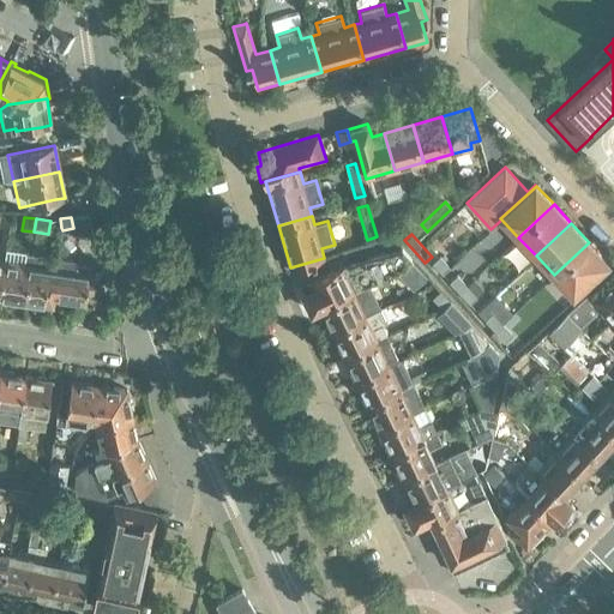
[(589,242),(554,275),(572,295),(608,263),(589,242)]
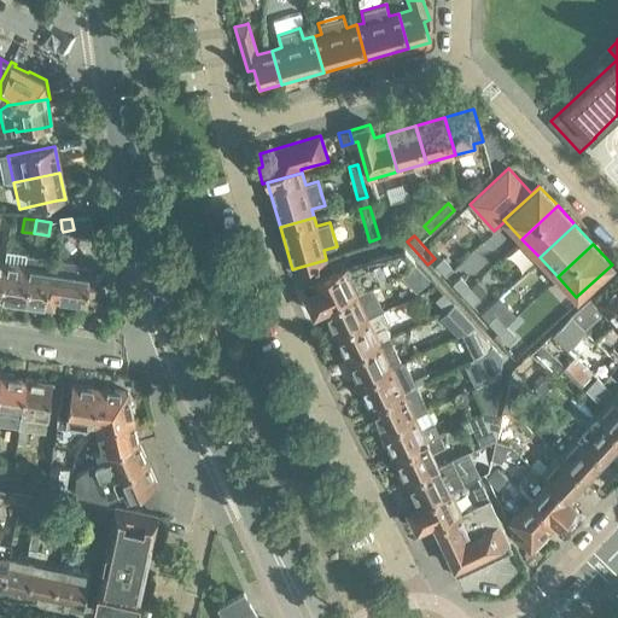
[(324,309),(324,312),(357,295),(357,293),(401,274),(414,262),(404,250),(360,262),(310,283),(314,290),(305,293),(315,313),(324,309)]
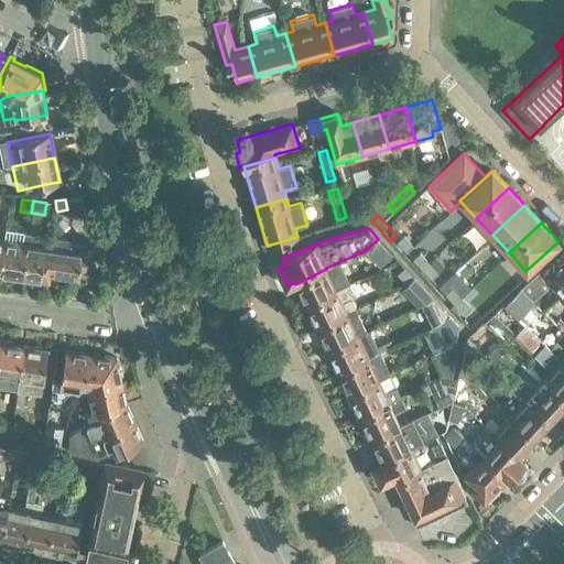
[(6,229),(0,261),(0,272),(21,275),(29,234),(23,232),(21,241),(9,240),(11,230),(6,229)]
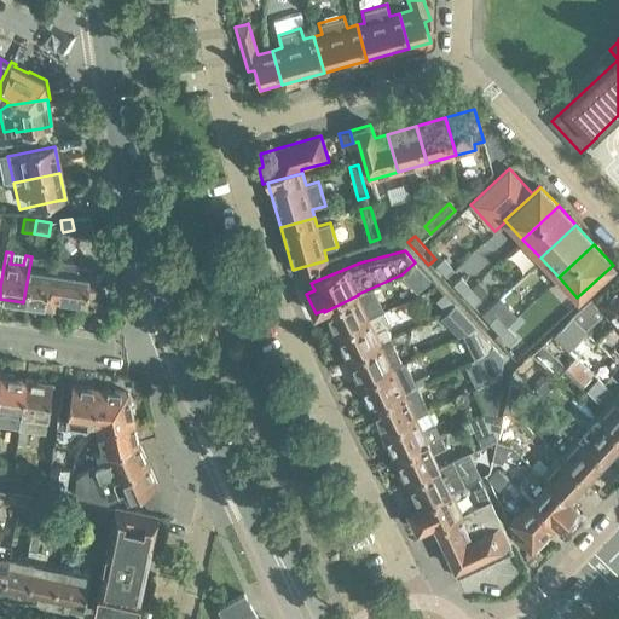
[(32,256),(23,302),(52,307),(53,299),(58,271),(61,258),(39,255),(38,268),(35,267),(36,258),(32,256)]
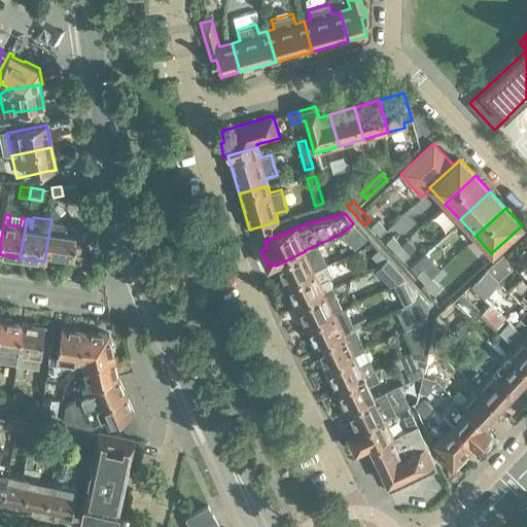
[(73,258),(74,248),(79,249),(81,236),(76,236),(77,229),(62,225),(62,221),(51,219),(49,231),(45,254),(73,258)]
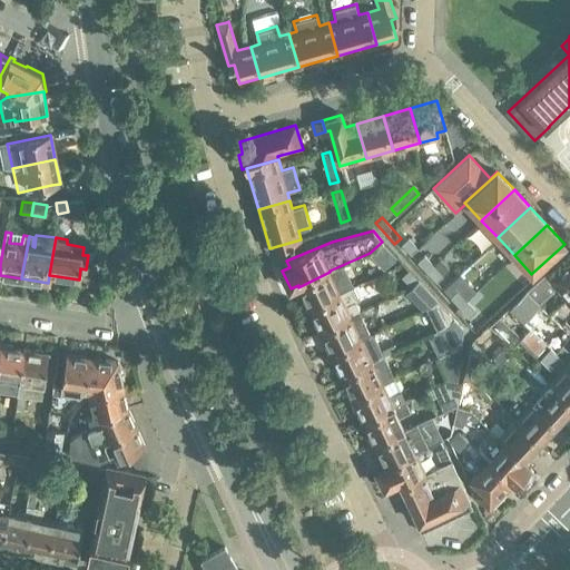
[(408,237),(401,244),(411,254),(418,248),(408,237)]
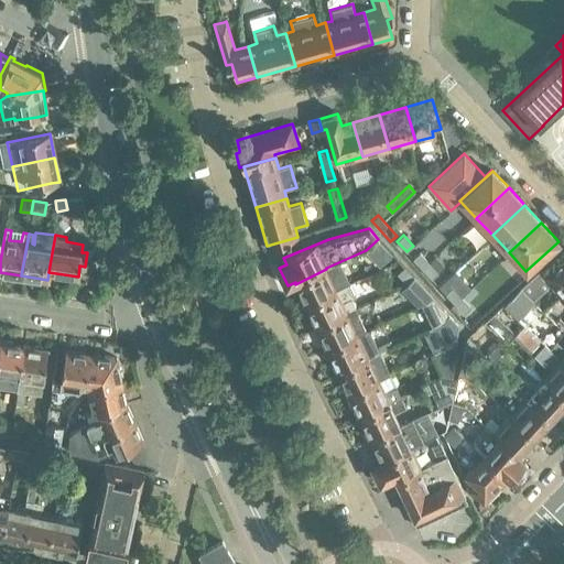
[(380,262),(392,255),(378,239),(367,249),(380,262)]
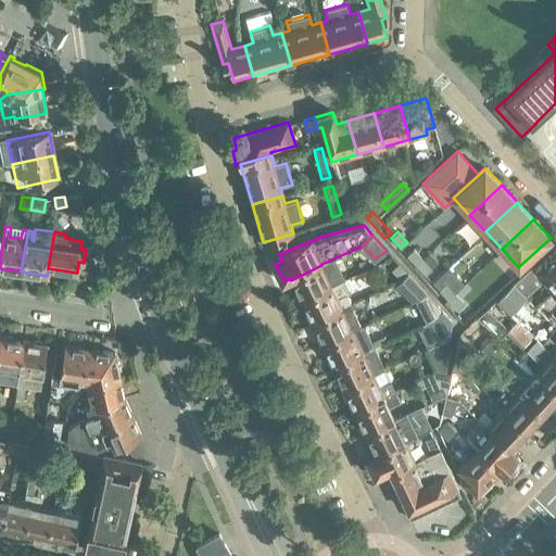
[(542,278),(555,291),(555,289),(555,244),(513,285),(514,286),(525,295),(542,278)]
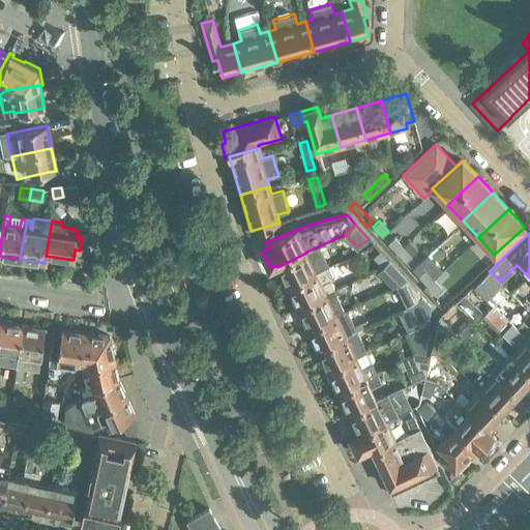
[(396,252),(403,246),(394,237),(388,243),(396,252)]
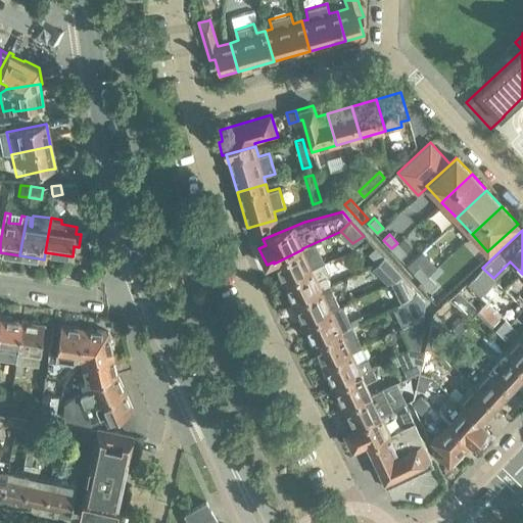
[(407,252),(397,243),(391,248),(400,258),(407,252)]
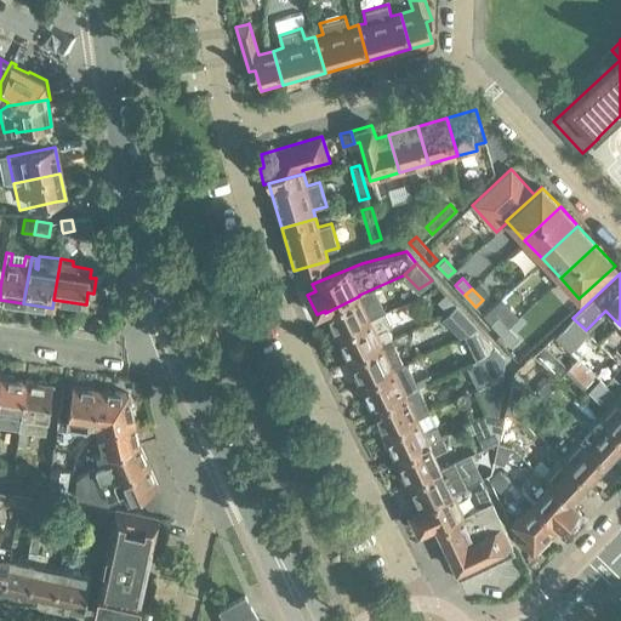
[(337,336),(371,320),(359,296),(325,313),(337,336)]
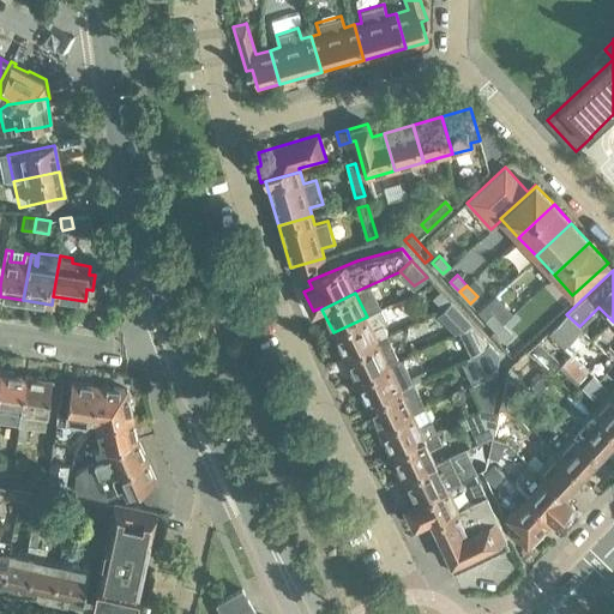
[(457,338),(462,335),(471,325),(451,302),(437,315),(457,338)]
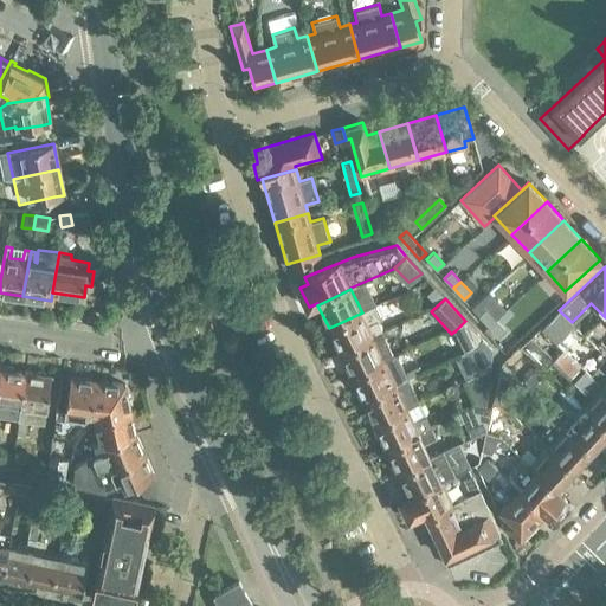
[(479,315),(488,326),(495,318),(487,309),(479,315)]
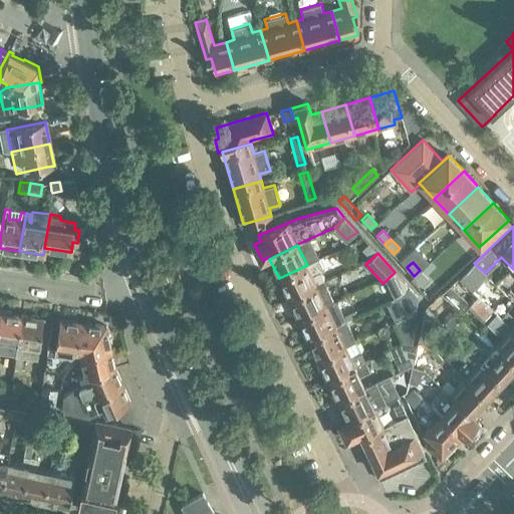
[(508,296),(475,264),(461,279),(494,311),(508,296)]
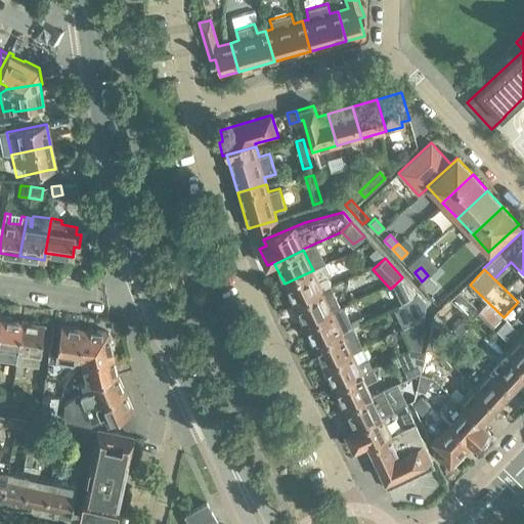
[(285,284),(294,304),(322,291),(331,287),(325,277),(318,280),(313,270),(285,284)]
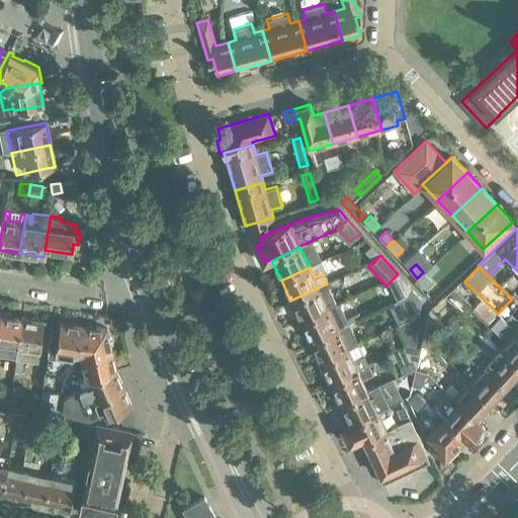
[(423,272),(417,278),(426,287),(432,282),(423,272)]
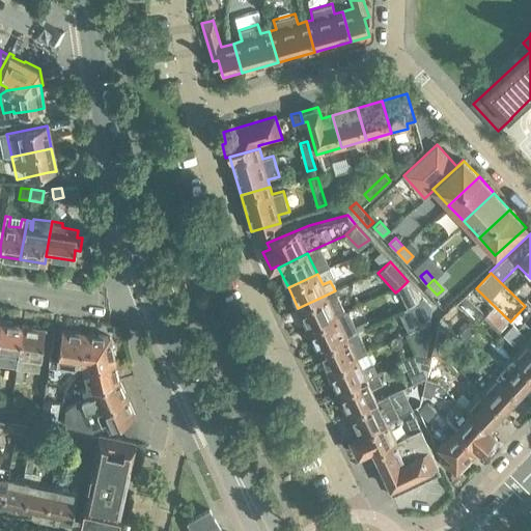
[(422,297),(408,281),(399,289),(414,305),(422,297)]
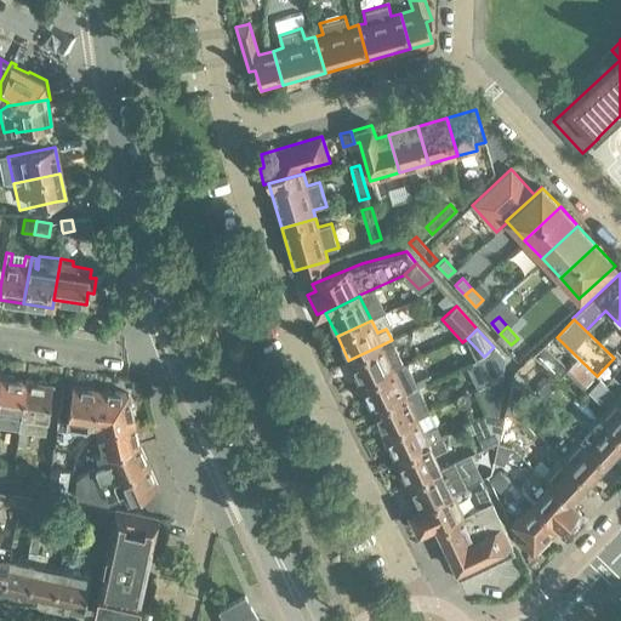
[(360,386),(394,369),(382,345),(348,360),(360,386)]
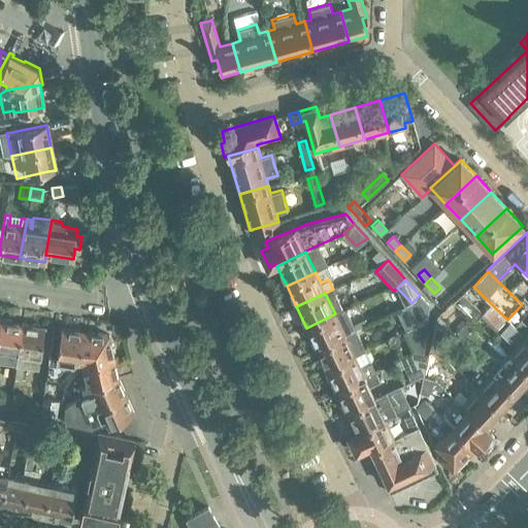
[(485,315),(462,293),(453,302),(482,328),(488,322),(495,328),(502,320),(490,308),(485,315)]
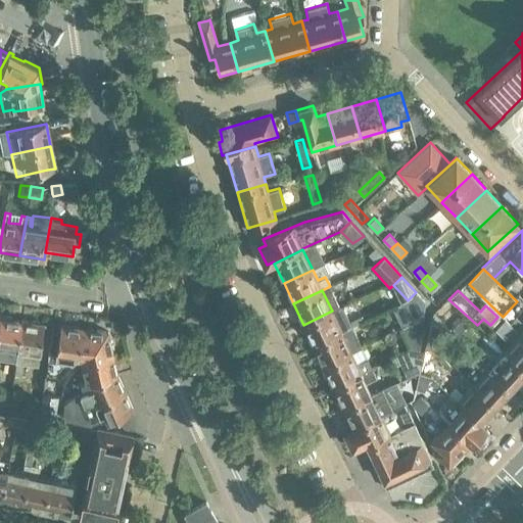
[(425,301),(416,292),(408,300),(396,305),(406,325),(420,319),(423,317),(425,303),(425,301)]
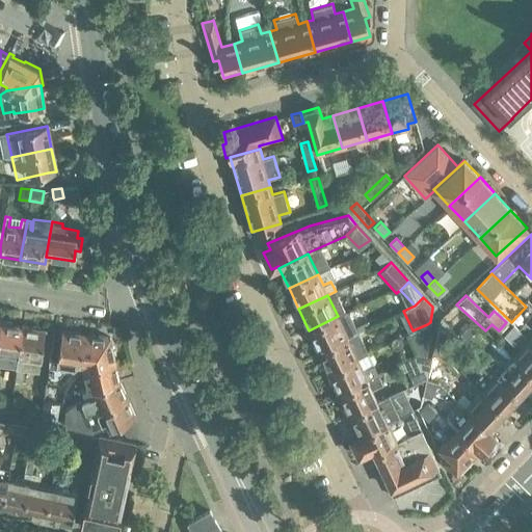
[(531,311),(530,310),(515,326),(528,338),(531,341),(531,311)]
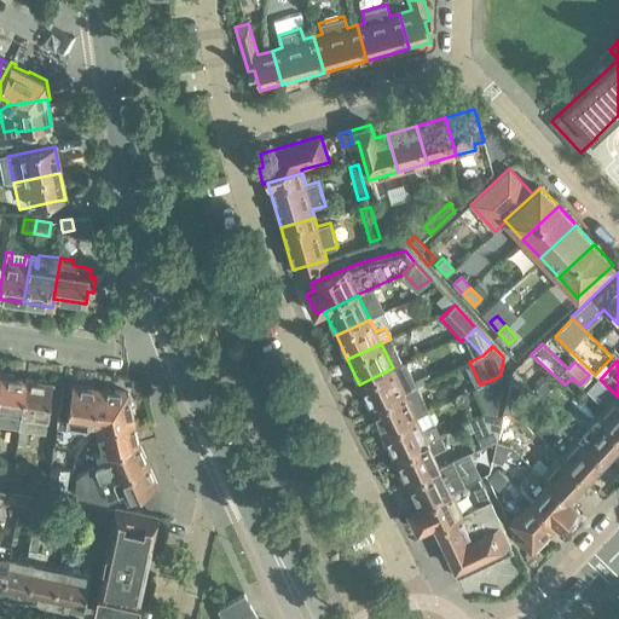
[(400,381),(393,368),(359,385),(371,410),(417,387),(412,376),(400,381)]
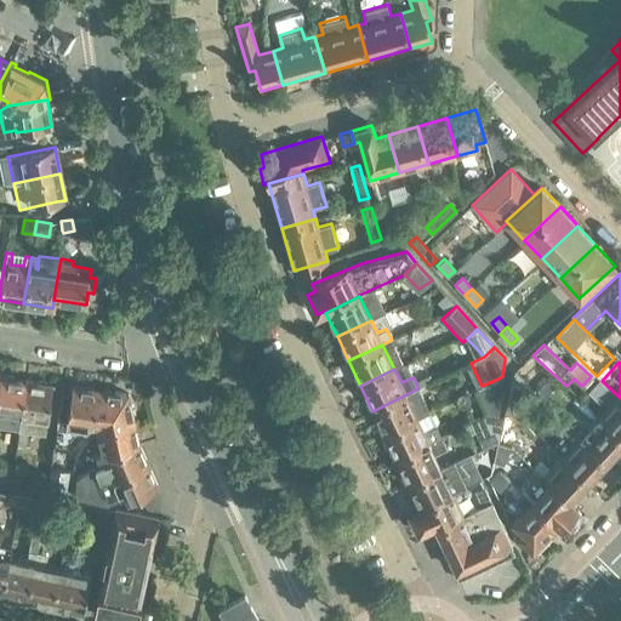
[(0,410),(22,415),(27,381),(13,379),(12,376),(9,376),(6,379),(0,376),(0,410)]
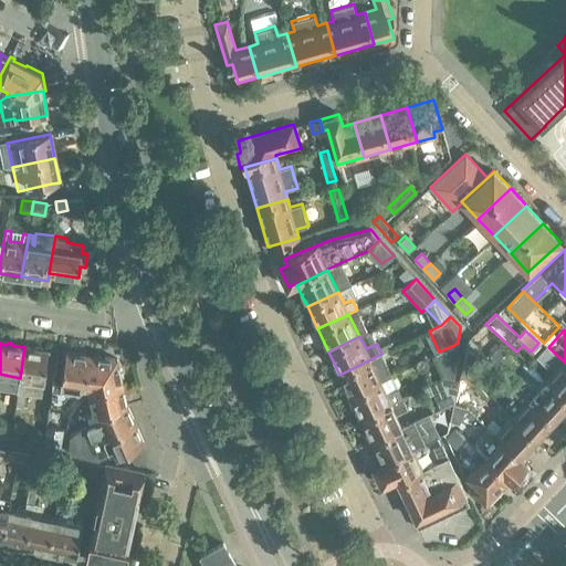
[(507,352),(500,344),(490,354),(496,362),(507,352)]
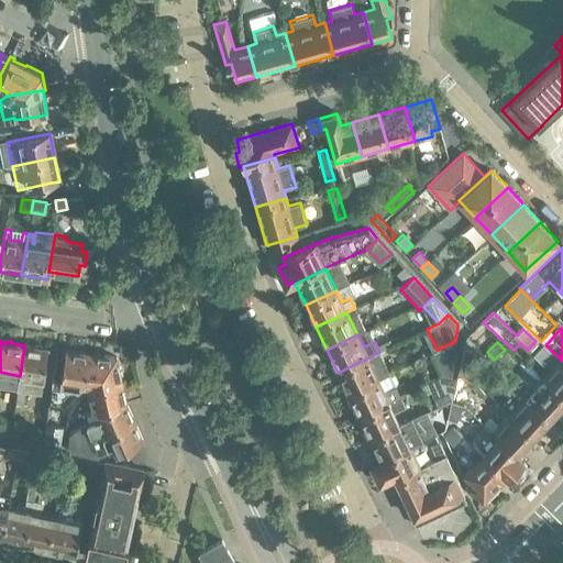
[(559,357),(545,345),(542,342),(531,354),(548,368),(559,357)]
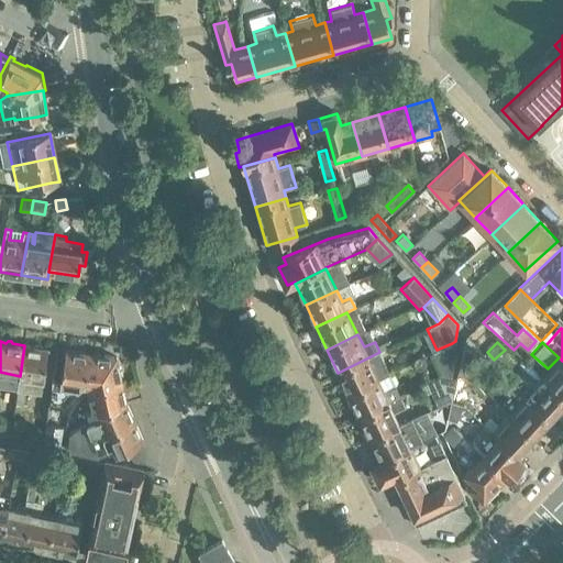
[(439,371),(438,376),(451,379),(455,357),(456,356),(455,356),(456,352),(452,343),(437,350),(431,353),(439,371)]
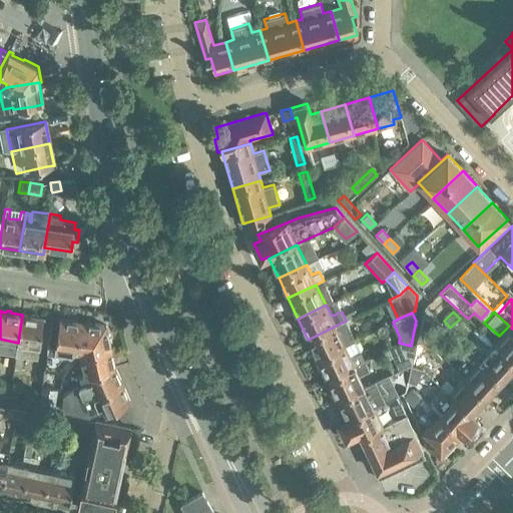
[(43,318),(39,317),(38,317),(37,315),(33,314),(31,316),(22,315),(18,343),(16,353),(18,353),(16,367),(23,368),(24,356),(37,357),(43,318)]
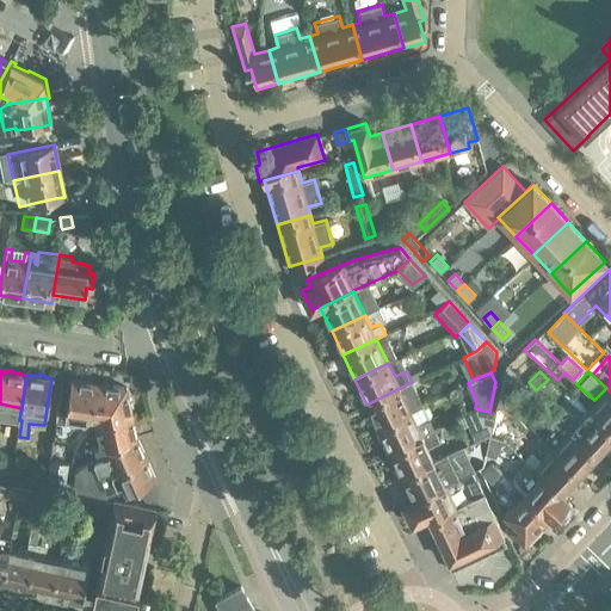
[(523,383),(504,377),(499,397),(506,405),(523,383)]
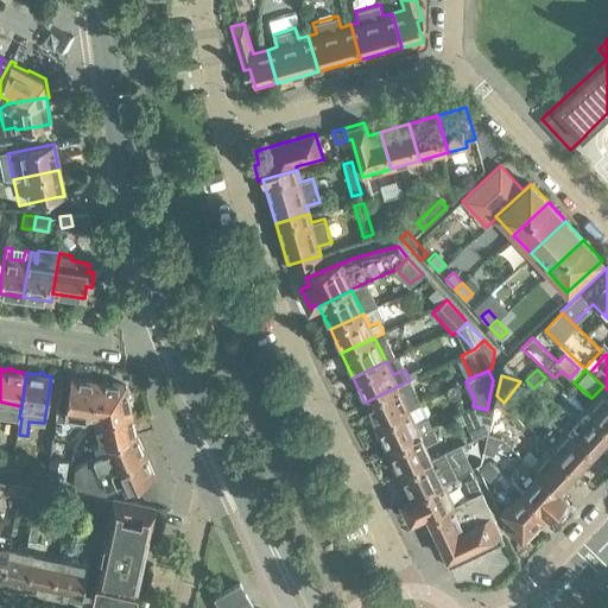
[(74,437),(84,418),(88,413),(93,401),(95,388),(100,388),(101,381),(70,378),(65,413),(58,412),(55,435),(74,437)]
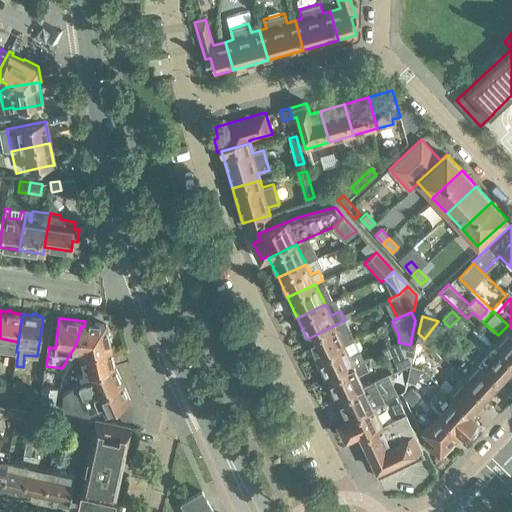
[(317,359),(345,346),(355,341),(345,320),(307,339),(317,359)]
